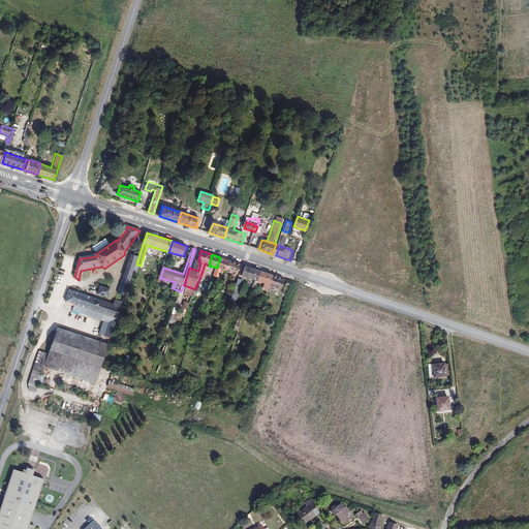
[(118,293),(125,297),(137,258),(130,256),(118,293)]
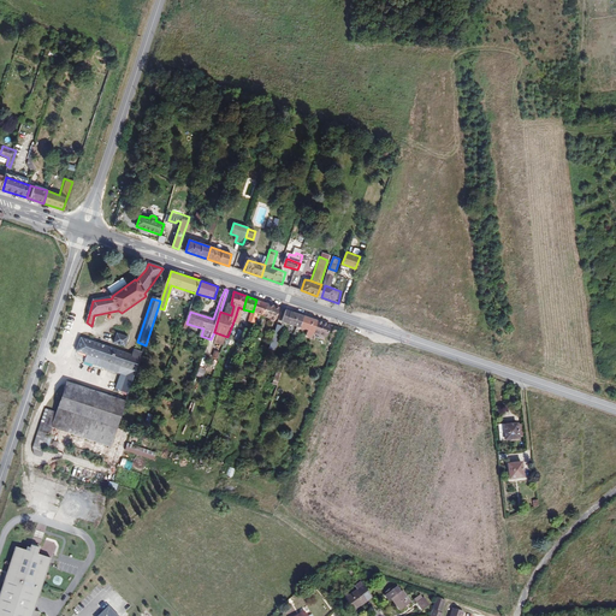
[(258,314),(262,315),(266,303),(256,300),(253,312),(249,320),(255,321),(258,314)]
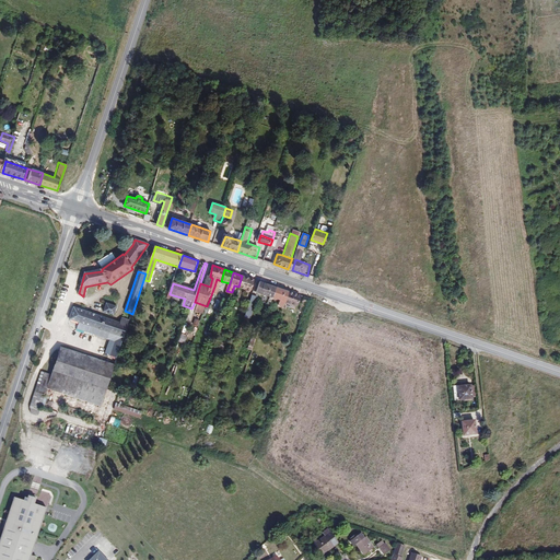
[(242,276),(238,287),(252,291),(255,279),(242,276)]
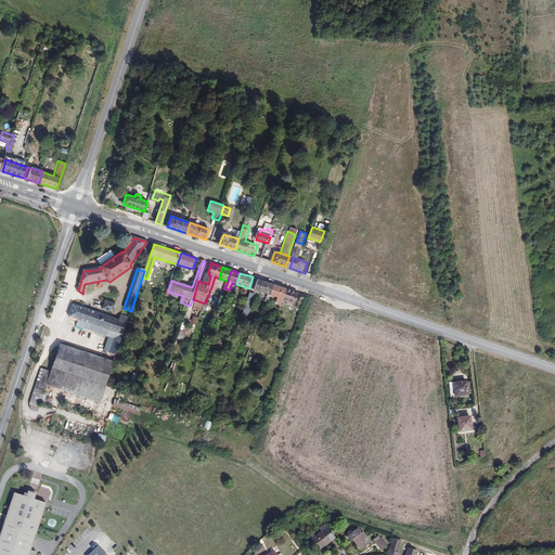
[(271,295),(274,284),(259,279),(257,286),(261,287),(260,292),(268,294),(269,295),(271,295)]
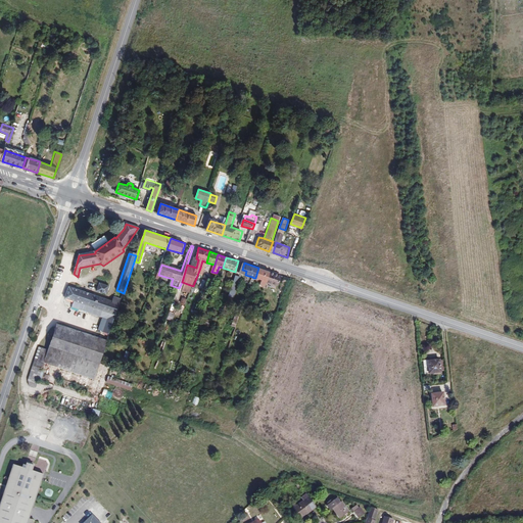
[(267,284),(268,282),(267,282),(267,281),(270,272),(258,268),(255,278),(262,281),(260,285),(265,287),(266,285),(267,284)]
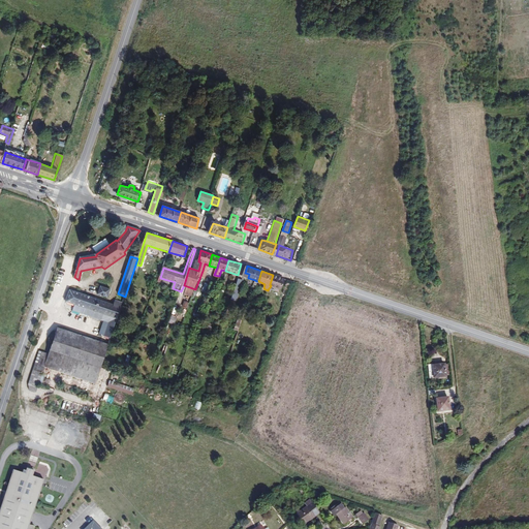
[(281,288),(284,278),(273,275),(270,284),(281,288)]
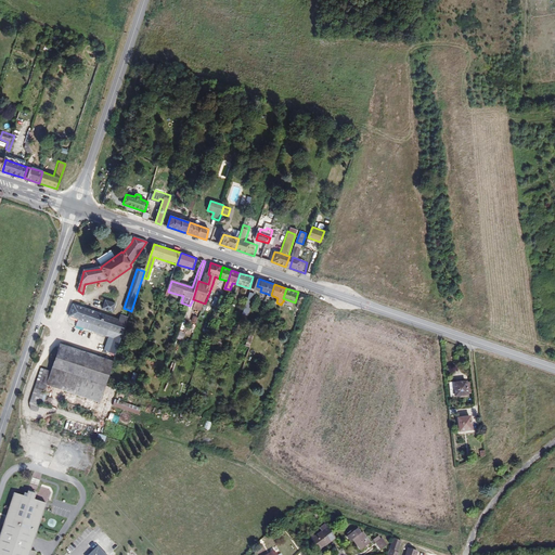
[(249,292),(242,313),(249,315),(256,294),(250,292),(249,292)]
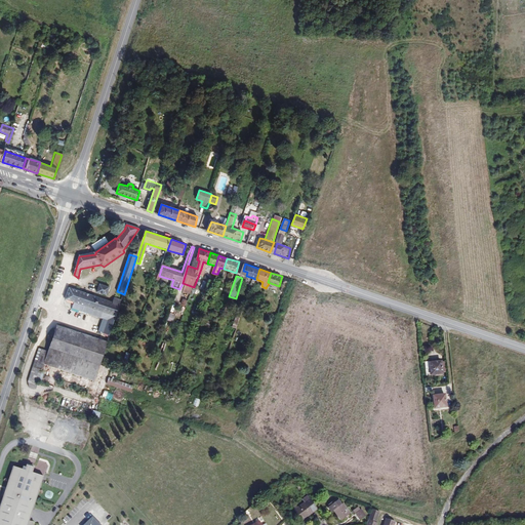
[(288,289),(291,280),(286,278),(282,288),(288,289)]
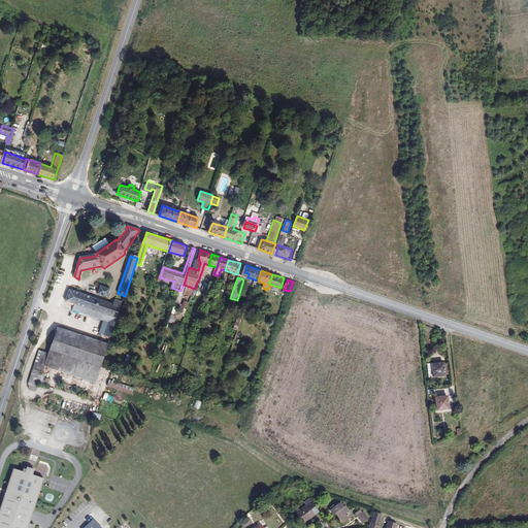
[(110,290),(100,286),(99,290),(97,294),(107,297),(110,290)]
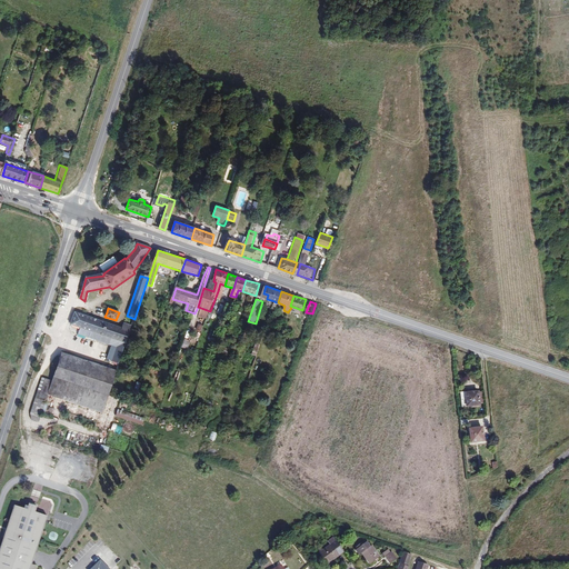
[(119,365),(126,346),(132,327),(123,325),(121,329),(75,312),(71,326),(79,329),(78,336),(116,348),(111,362),(119,365)]
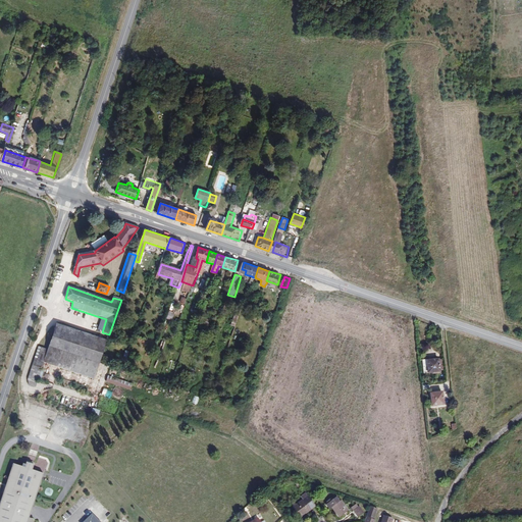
[(56,324),(49,347),(74,355),(80,337),(105,347),(107,342),(56,324)]
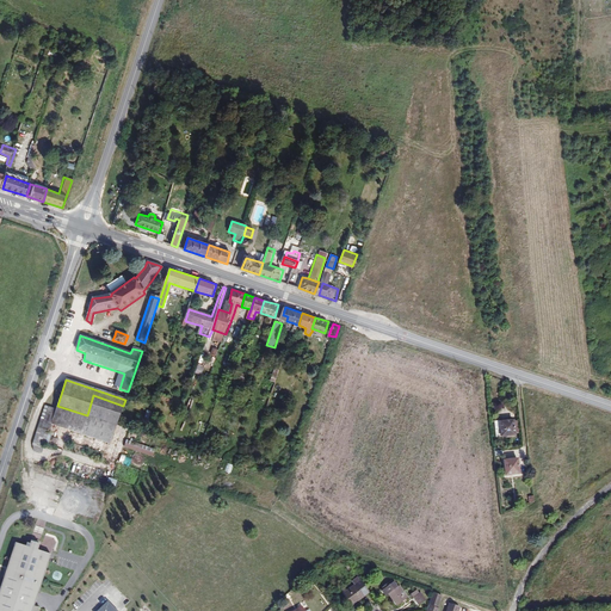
[(93,395),(87,415),(117,425),(123,406),(93,395)]
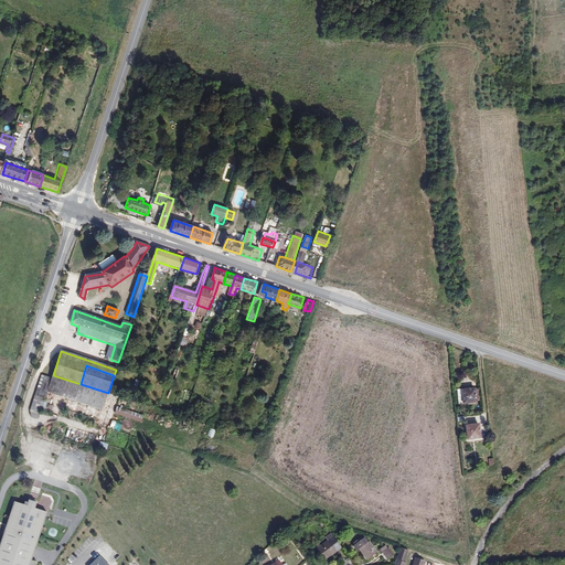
[(81,384),(53,375),(52,380),(48,393),(100,412),(108,393),(81,384)]
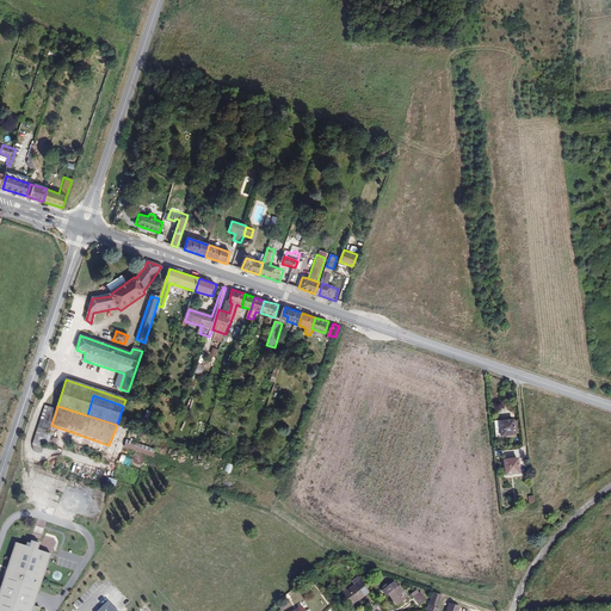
[(51,425),(56,411),(48,408),(43,423),(41,421),(32,445),(34,452),(41,455),(51,425)]
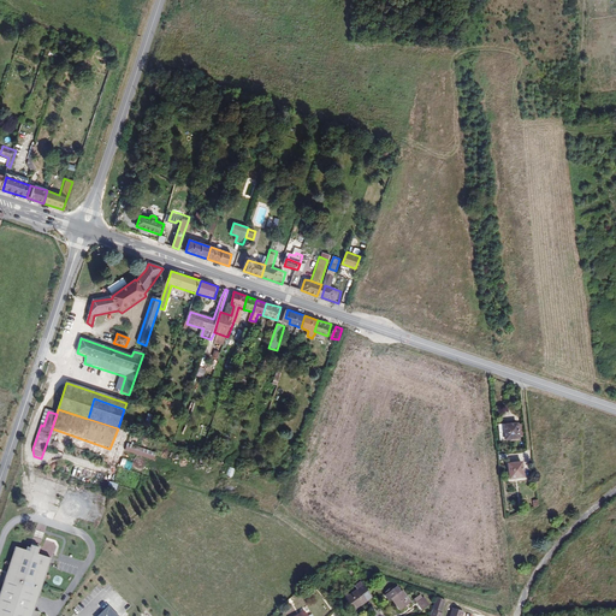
[(519,436),(517,424),(517,422),(503,424),(503,422),(497,422),(499,440),(519,438),(519,436)]
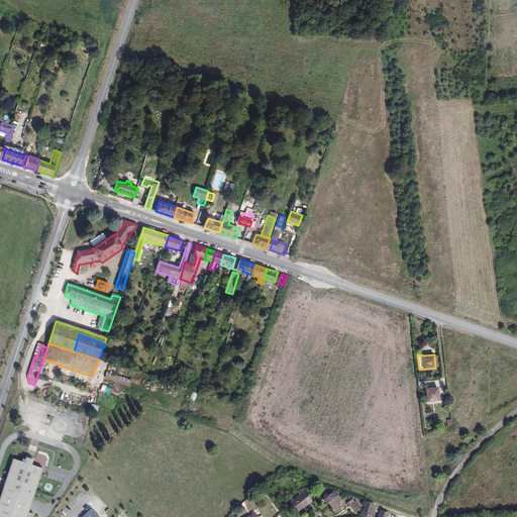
[(129,378),(106,371),(104,376),(128,384),(129,378)]
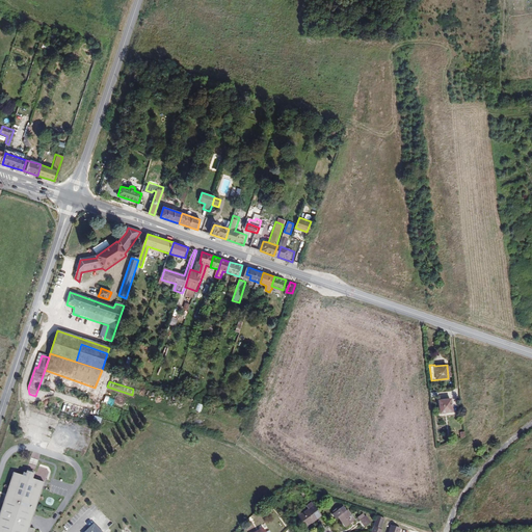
[(440,414),(451,411),(450,398),(437,400),(440,414)]
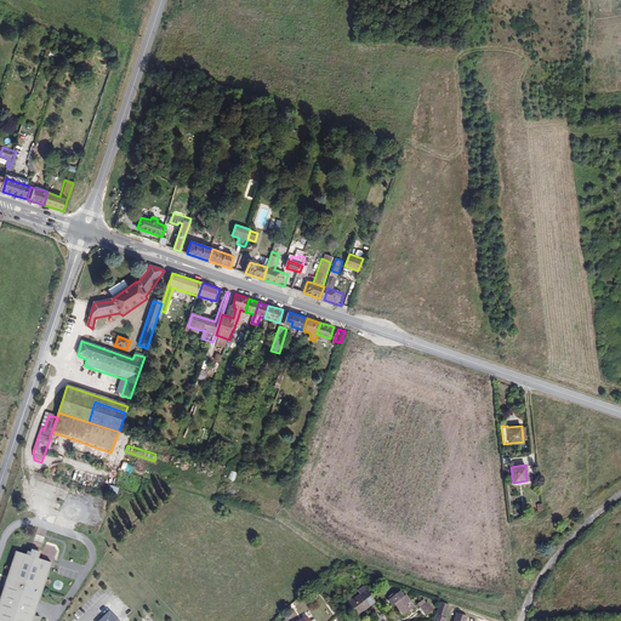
[(238,473),(229,471),(227,480),(234,483),(238,473)]
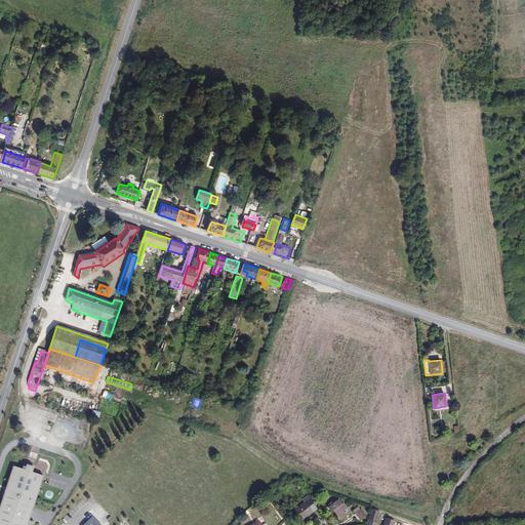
[(99,411),(93,409),(90,416),(97,418),(99,411)]
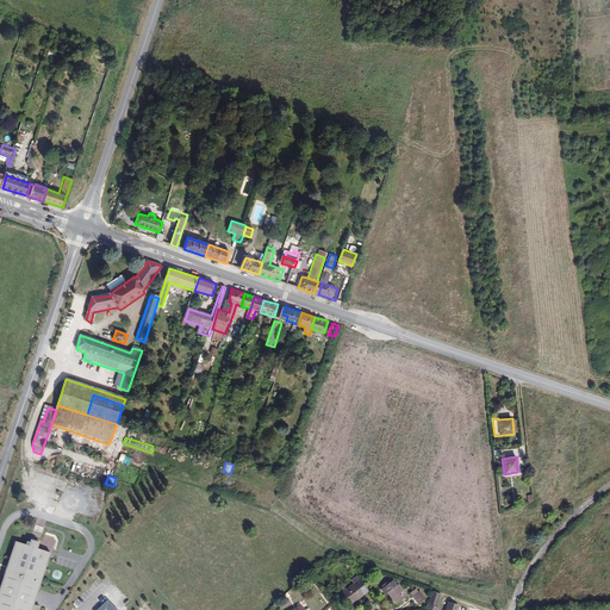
[(27,548),(13,543),(0,584),(0,609),(37,609),(38,609),(31,608),(33,602),(49,555),(37,551),(38,546),(35,545),(30,542),(27,548)]
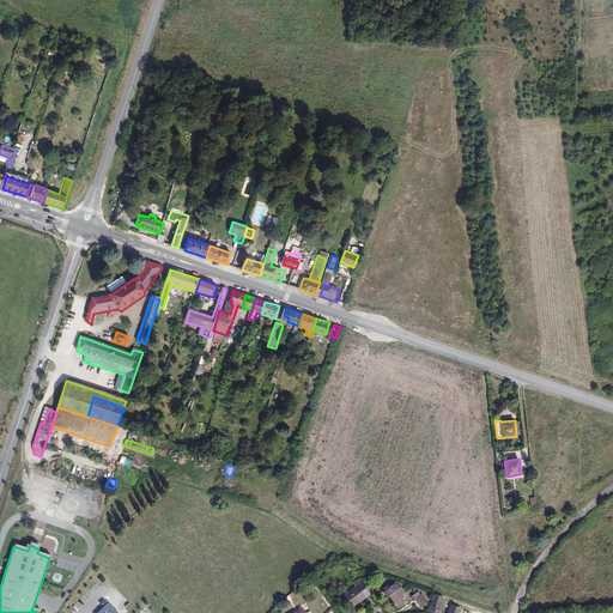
[(371,594),(360,577),(353,582),(356,586),(344,594),(352,606),(371,594)]
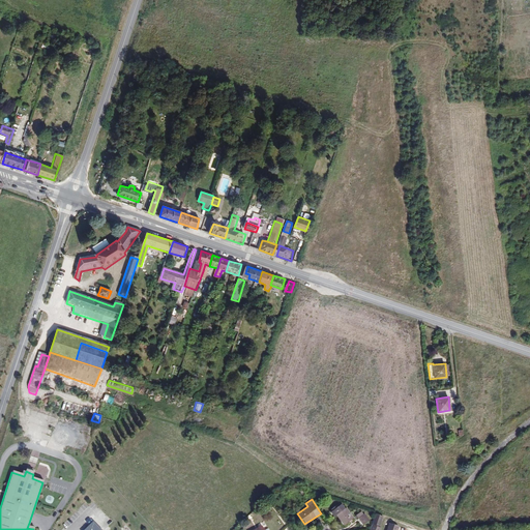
[(337,505),(333,507),(332,509),(333,509),(331,511),(334,514),(336,514),(337,514),(345,524),(354,518),(347,507),(345,508),(342,504),(339,506),(337,505)]
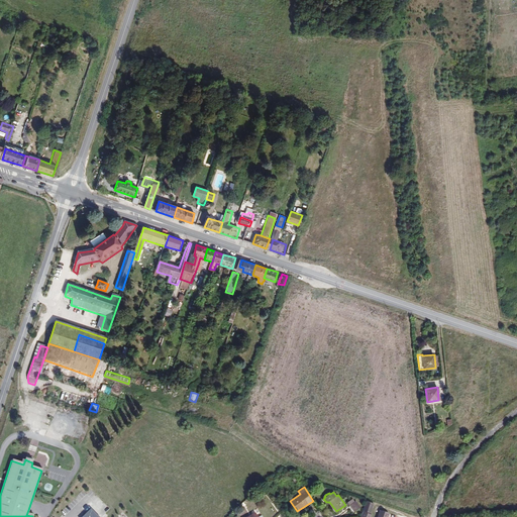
[(367,500),(363,511),(370,514),(373,503),(367,500)]
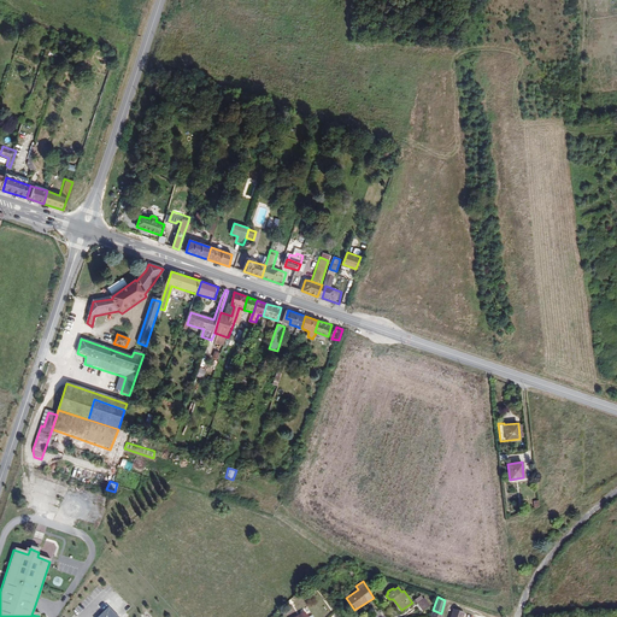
[(429,605),(423,599),(418,603),(417,604),(423,610),(429,605)]
